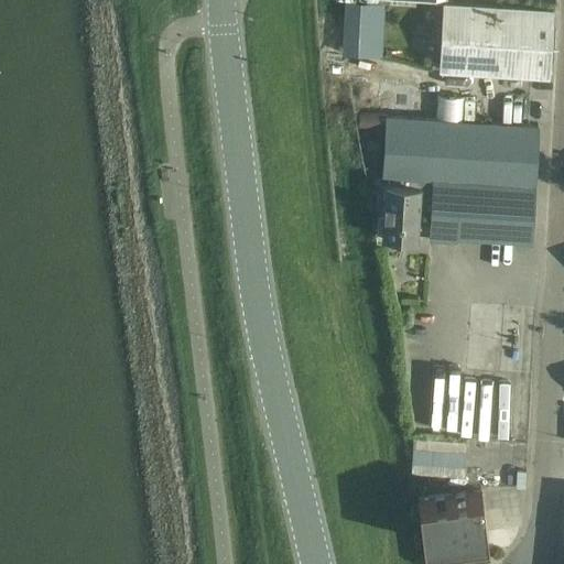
[(440,60),(438,69),(541,75),(549,76),(553,10),(443,3),(443,6),(440,60)]
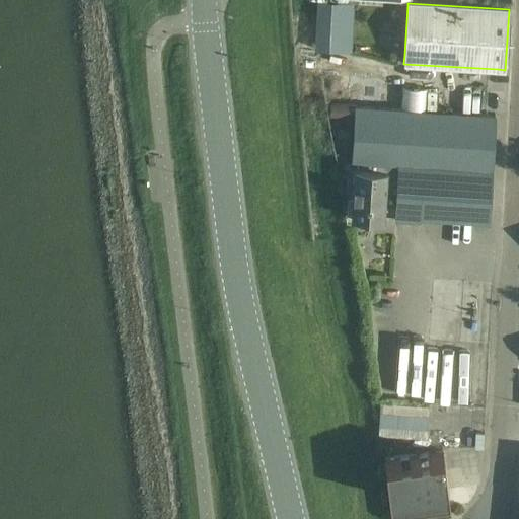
[(397,106),(399,89),(372,77),(342,74),(340,100),(397,106)]
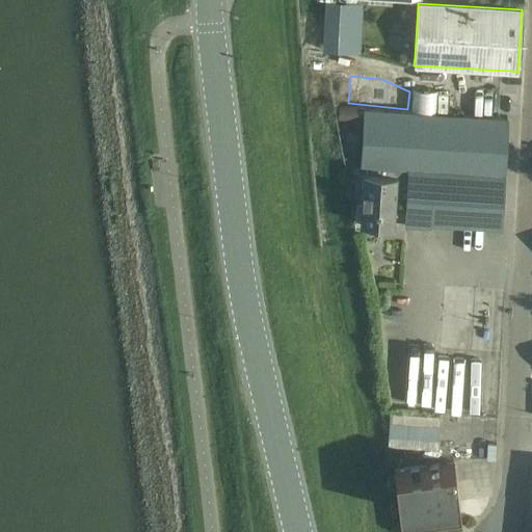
[(410,90),(409,110),(436,111),(437,91),(410,90)]
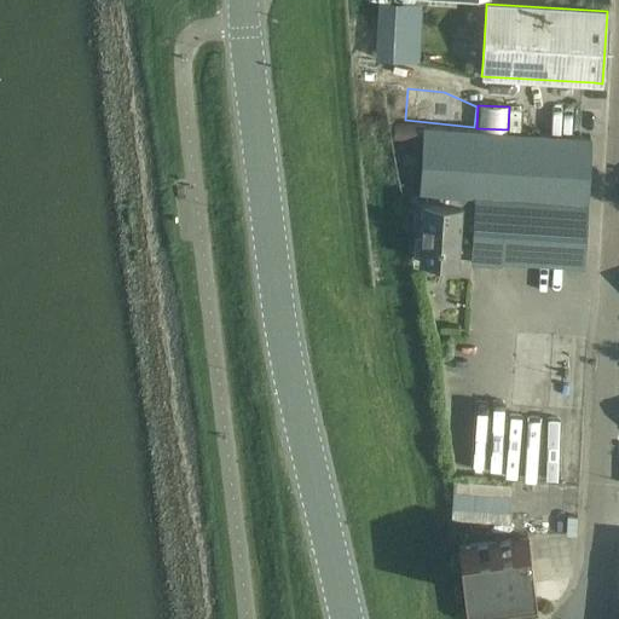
[(418,191),(420,191),(475,195),(585,202),(586,202),(590,138),(423,127),(423,126),(394,125),(393,139),(422,140),(418,191)]
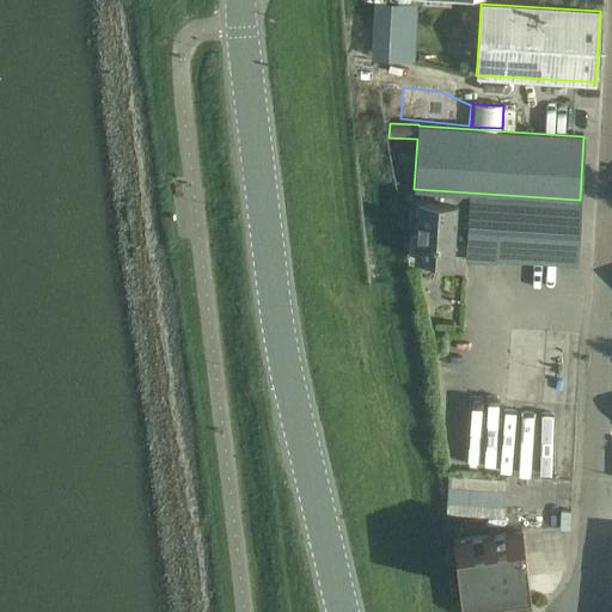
[(465,254),(470,193),(415,189),(415,191),(417,191),(417,190),(422,190),(422,200),(417,200),(414,255),(452,257),(452,252),(465,254)]
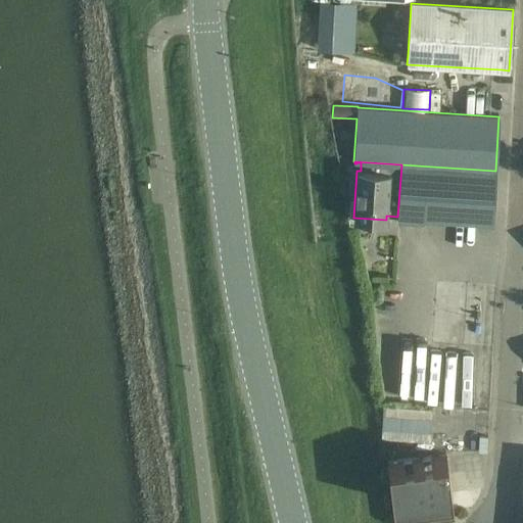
[(401,164),(397,217),(397,219),(492,224),(494,171),(401,164)]
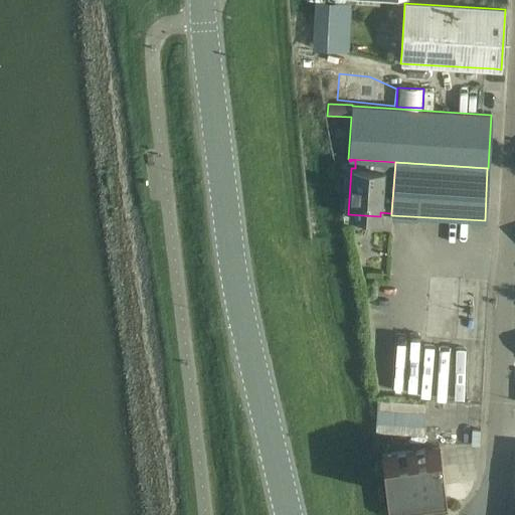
[(382,400),(380,421),(420,423),(422,403),(382,400)]
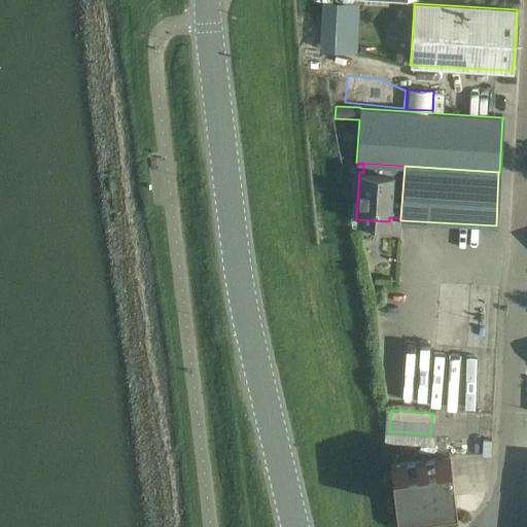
[(411,526),(457,521),(449,458),(390,465),(397,526),(411,526)]
